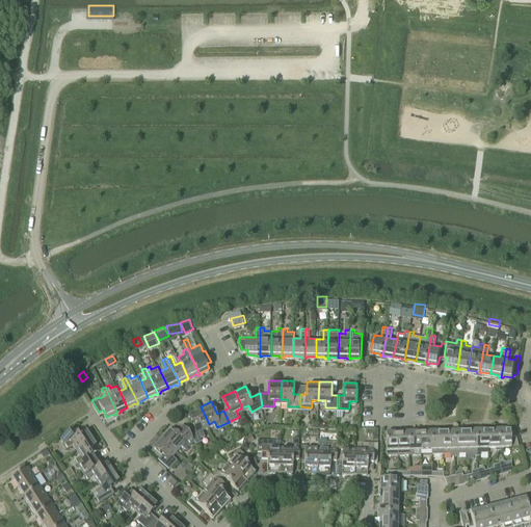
[(187,427),(187,428),(194,439),(196,441),(202,439),(201,436),(206,433),(203,427),(209,424),(201,406),(189,413),(194,424),(187,427)]
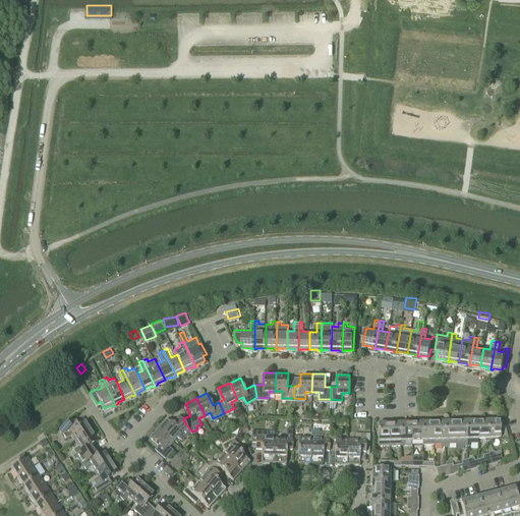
[(168,416),(160,425),(173,438),(177,434),(182,438),(190,430),(183,419),(183,418),(178,412),(171,420),(168,416)]
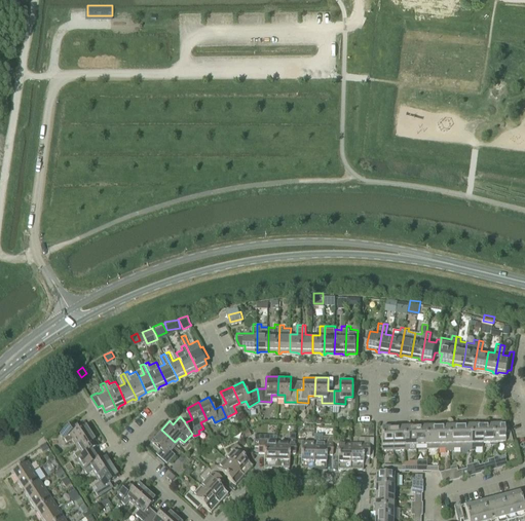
[(77,419),(71,423),(61,430),(68,440),(73,437),(77,442),(92,433),(85,421),(80,424),(77,419)]
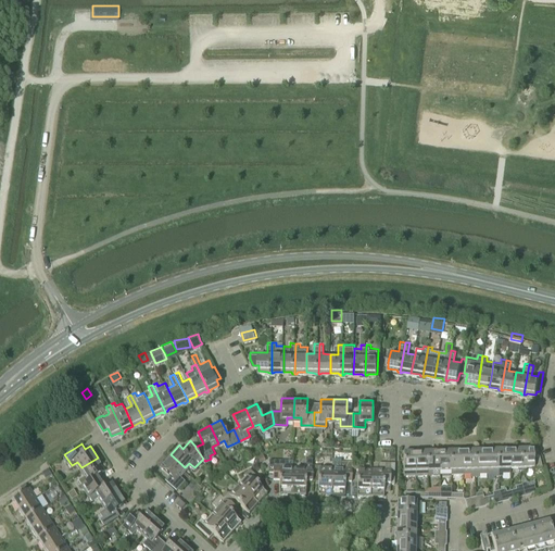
[(522,446),(511,447),(512,465),(518,465),(518,467),(522,467),(522,446)]
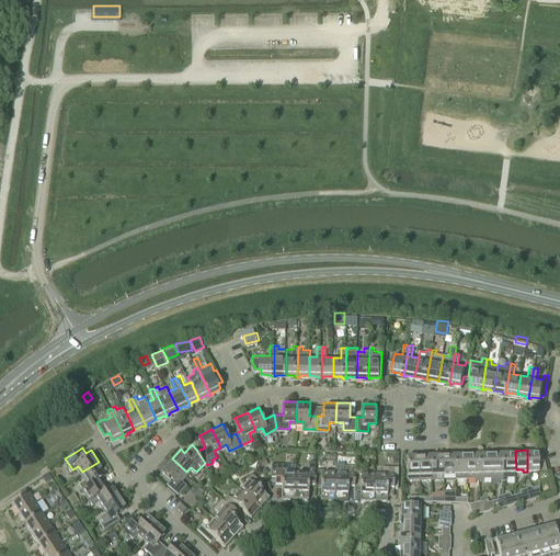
[(543,450),(527,450),(527,472),(532,472),(532,469),(548,468),(543,450)]
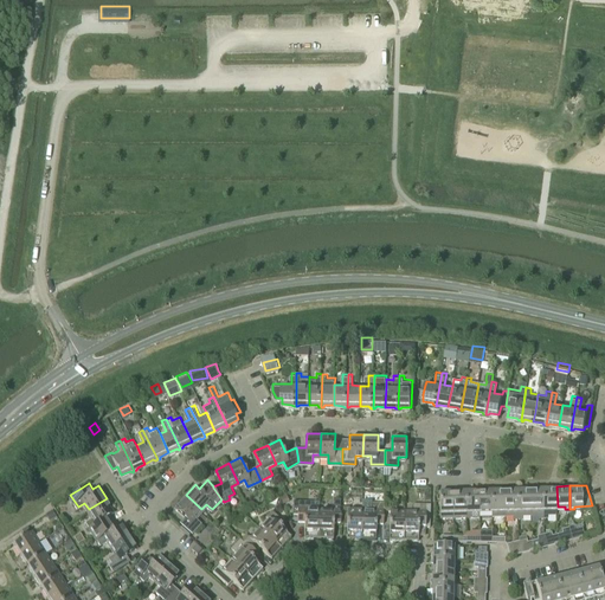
[(532,513),(531,486),(519,488),(519,510),(519,516),(523,516),(523,513),(532,513)]
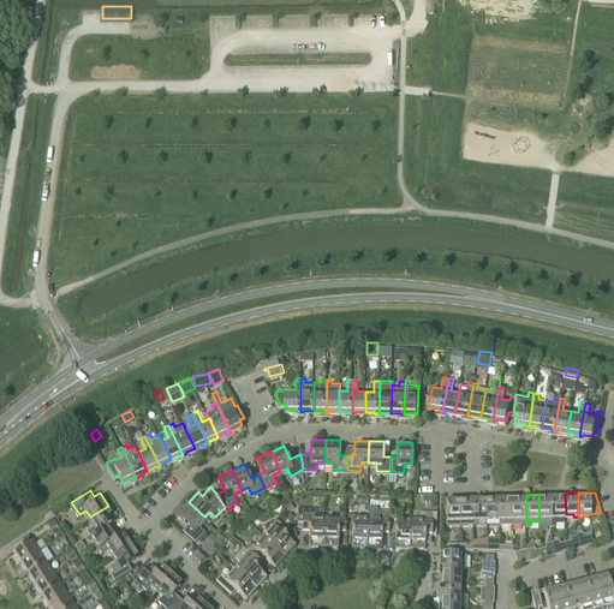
[(552,494),(538,494),(540,520),(548,520),(548,524),(553,524),(553,518),(552,494)]
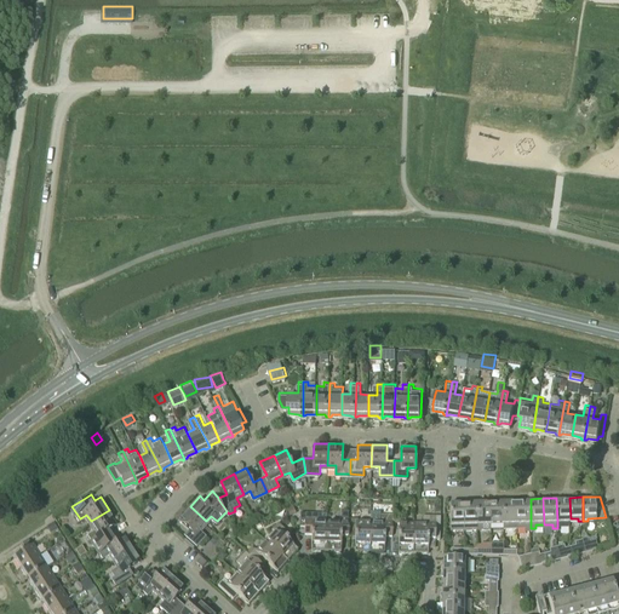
[(569,498),(556,498),(557,522),(557,528),(562,528),(562,524),(569,524),(569,518),(571,518),(569,498)]
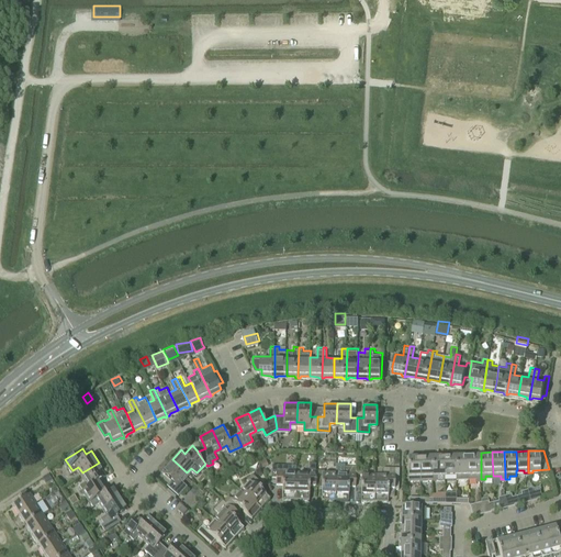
[(445,453),(433,454),(434,478),(436,478),(437,476),(439,478),(446,478),(446,472),(445,453)]
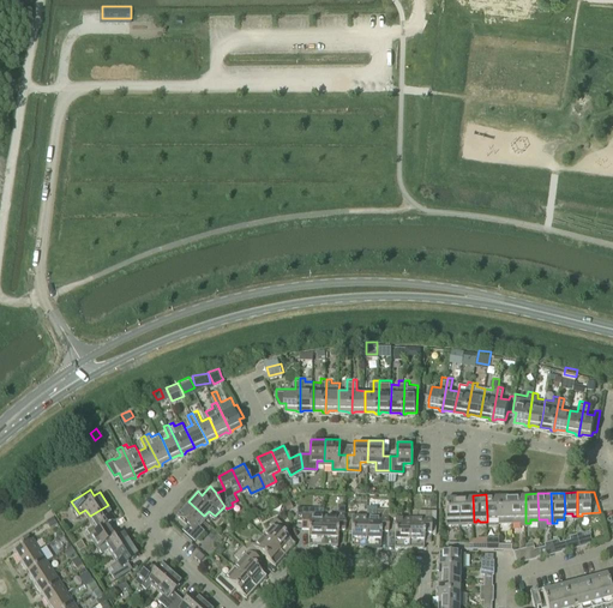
[(499,494),(486,494),(487,516),(494,516),(494,518),(499,518),(499,494)]
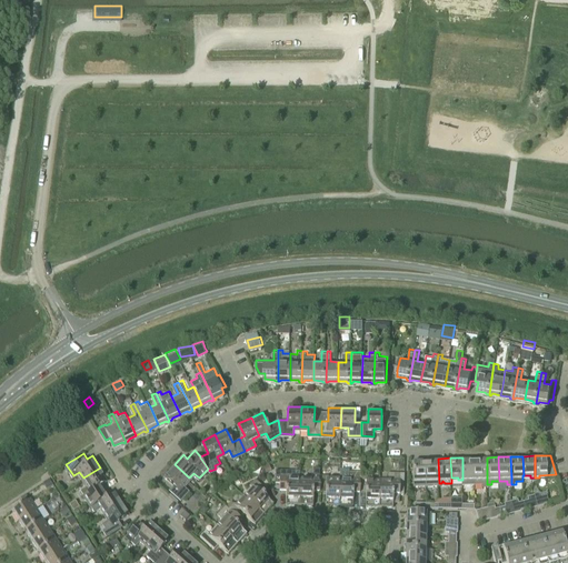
[(475,471),(475,458),(462,458),(462,480),(464,482),(475,482),(475,471)]
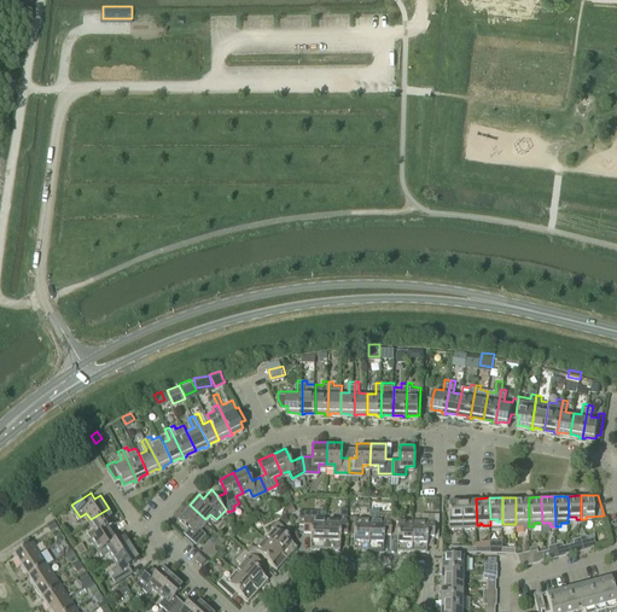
[(529,497),(516,497),(516,512),(516,524),(524,523),(524,526),(529,526),(529,520),(529,497)]
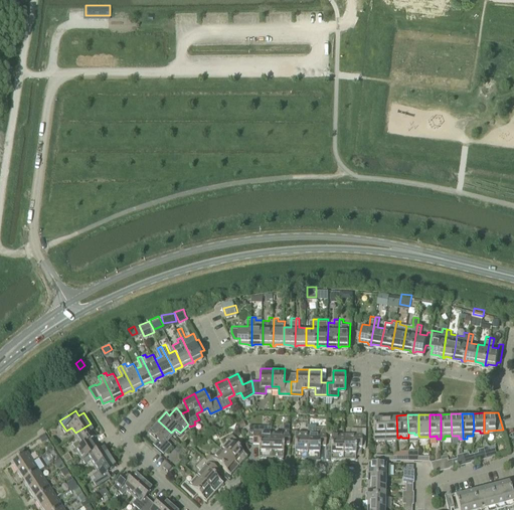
[(386,438),(385,415),(374,415),(374,438),(386,438)]
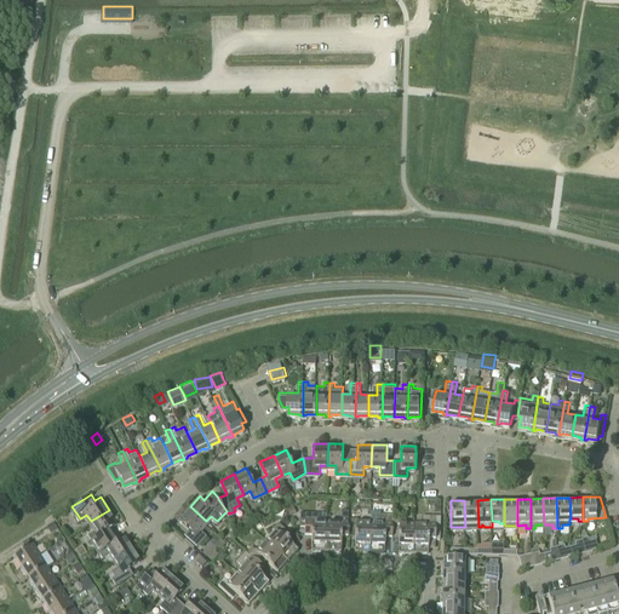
[(479,527),(477,500),(464,500),(465,527),(479,527)]
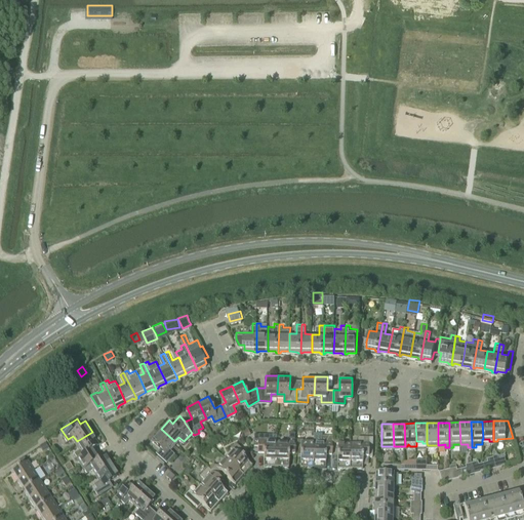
[(174,441),(161,429),(153,438),(162,447),(158,451),(167,460),(175,451),(170,446),(174,441)]
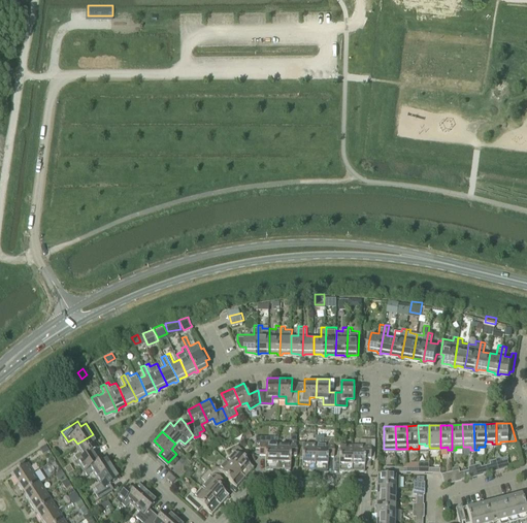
[(316,432),(316,442),(316,467),(328,467),(328,455),(334,455),(335,439),(334,439),(334,435),(324,435),(324,432),(316,432)]
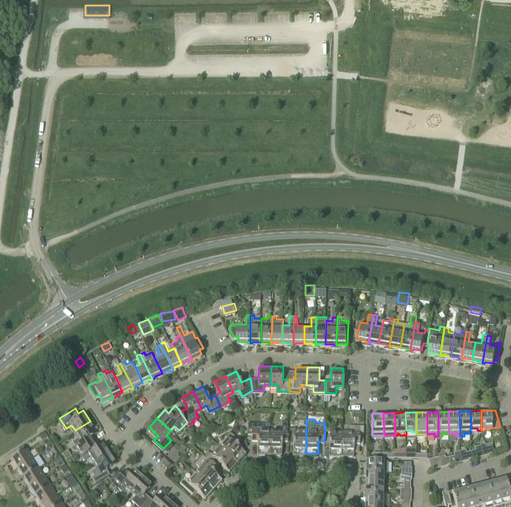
[(248,420),(248,431),(252,431),(252,442),(258,442),(257,451),(257,452),(270,452),(271,427),(263,427),(263,420),(252,420),(248,420)]
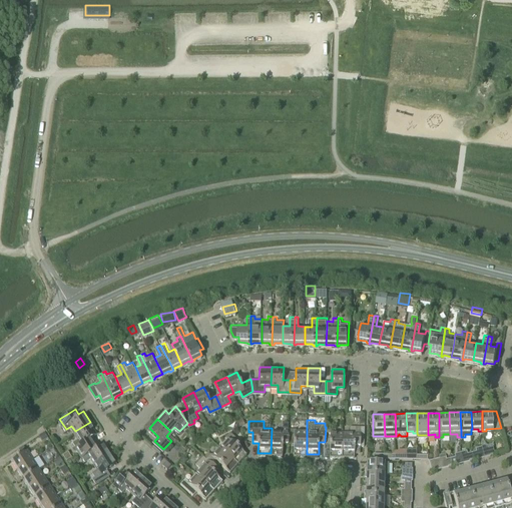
[(90,422),(75,431),(78,436),(72,440),(79,450),(93,441),(89,436),(96,431),(90,422)]
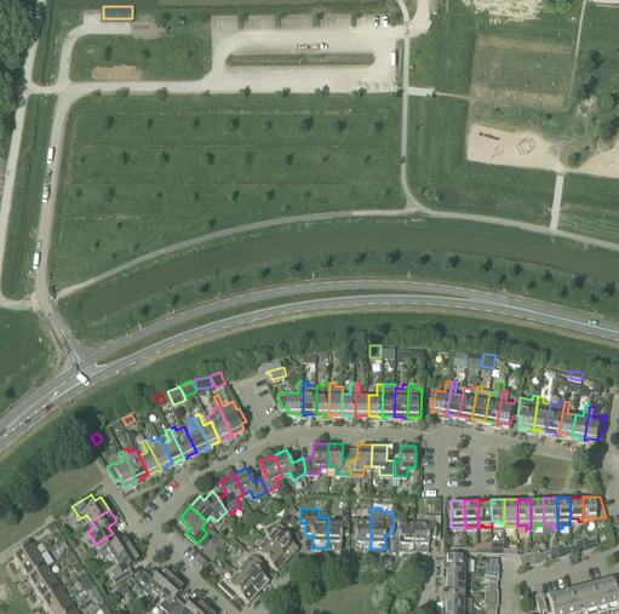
[(414,520),(414,550),(429,550),(429,535),(441,535),(441,512),(423,511),(423,520),(414,520)]
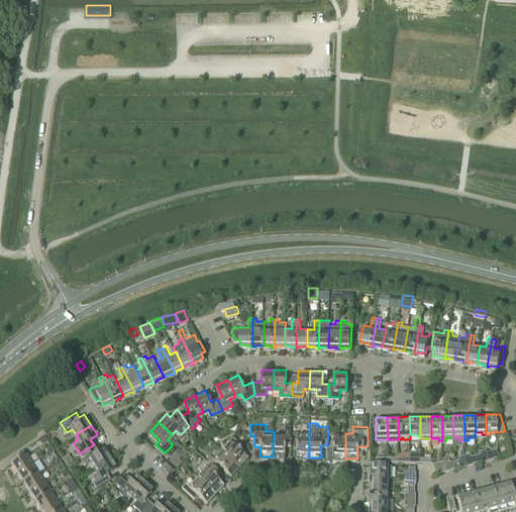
[(284,431),(274,431),(273,456),(285,456),(285,444),(291,444),(292,429),(284,429),(284,431)]
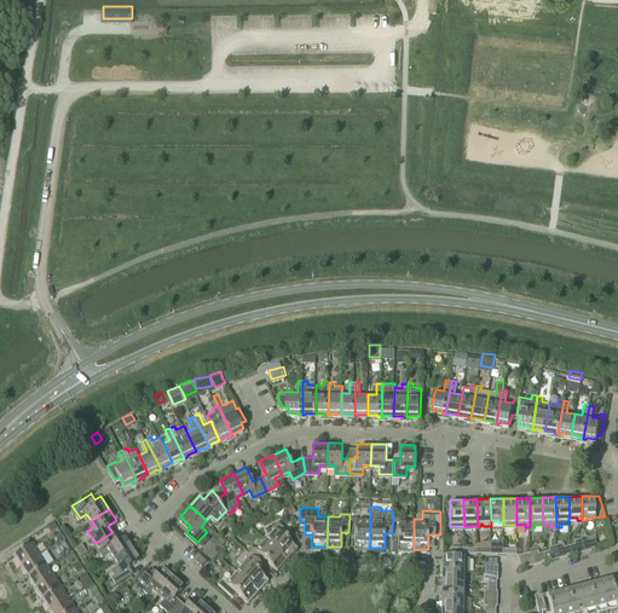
[(350,514),(348,532),(354,532),(354,547),(370,548),(370,518),(358,518),(358,514),(350,514)]
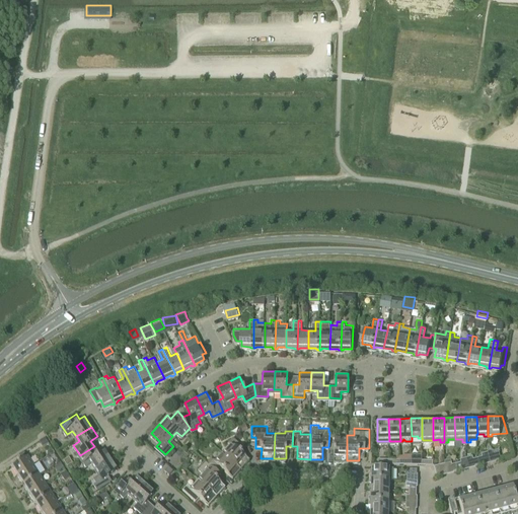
[(337,432),(329,432),(328,447),(334,447),(334,459),(347,460),(347,435),(336,435),(337,432)]
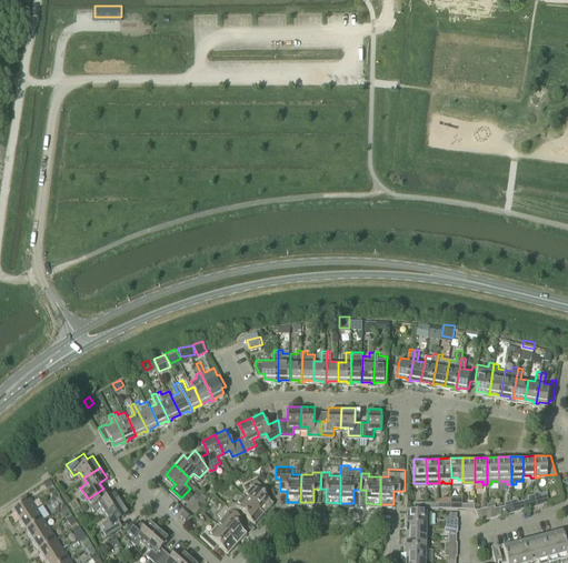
[(48,485),(53,482),(50,475),(43,479),(48,485)]
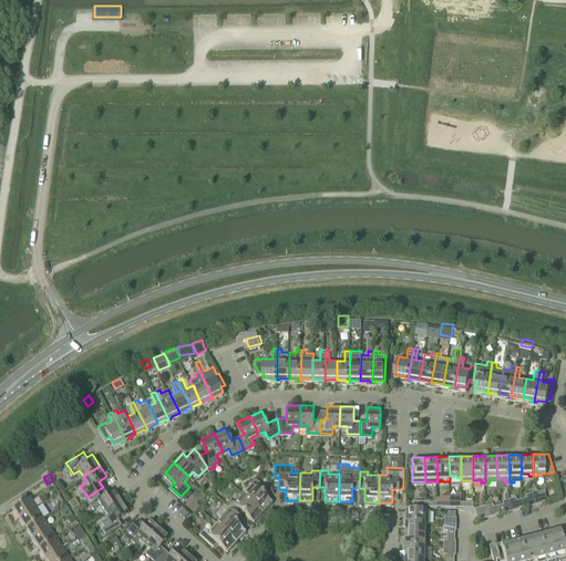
[(244,490),(264,509),(273,499),(261,488),(265,484),(255,474),(249,480),(251,481),(244,490)]
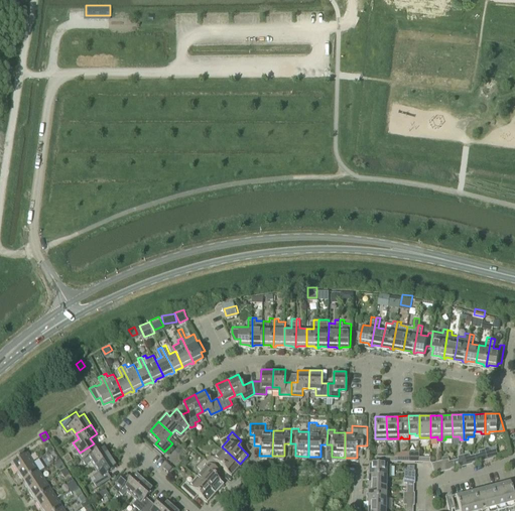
[(94,443),(80,453),(86,463),(92,459),(95,465),(111,455),(104,443),(97,449),(94,443)]
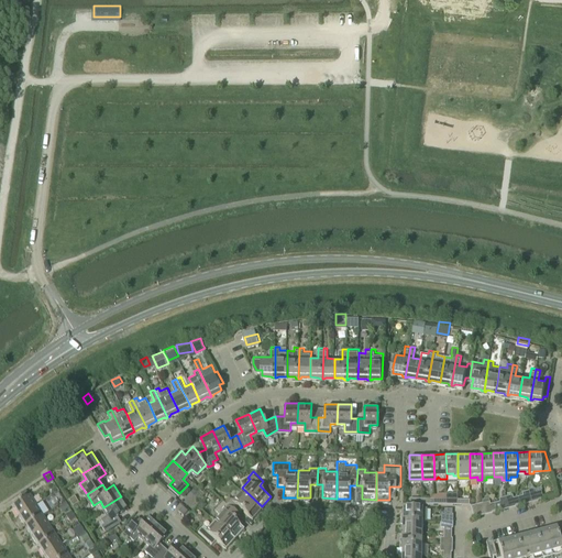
[(232,494),(227,500),(237,510),(241,505),(253,516),(262,506),(242,488),(234,496),(232,494)]
